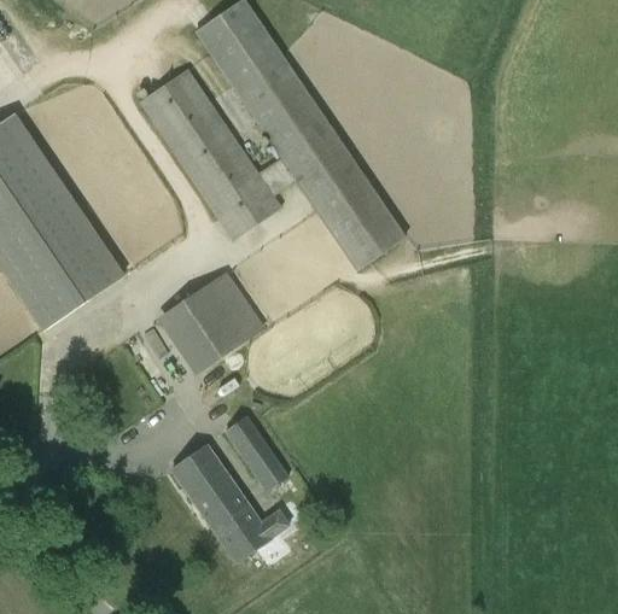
[(296,179),(356,269),(407,235),(246,0),(238,0),(196,30),(280,156),(260,170),(188,66),(139,100),(233,240),(284,205),(275,193),(296,179)]
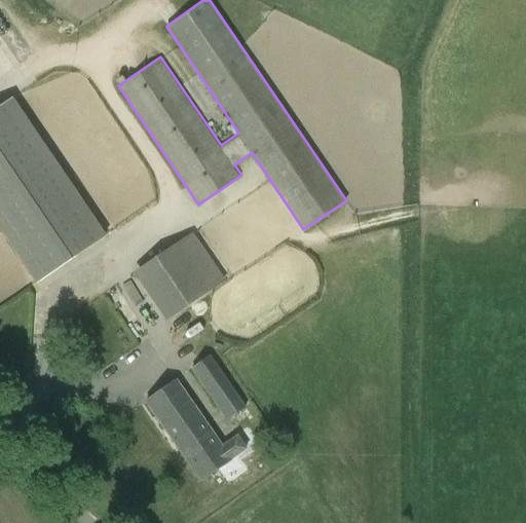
[(0,104),(0,227),(36,282),(106,234),(12,97),(0,104)]
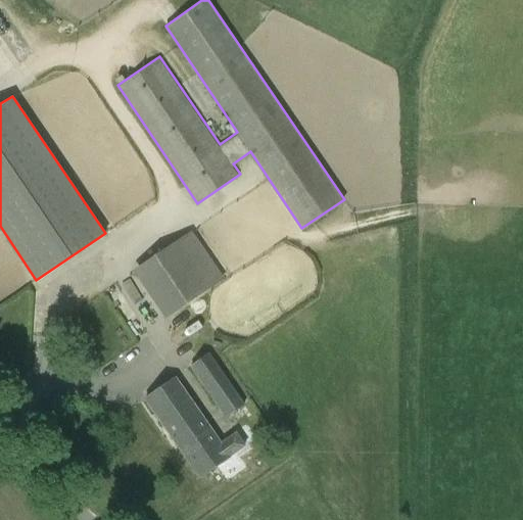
[(192,229),(133,269),(164,316),(224,276),(192,229)]
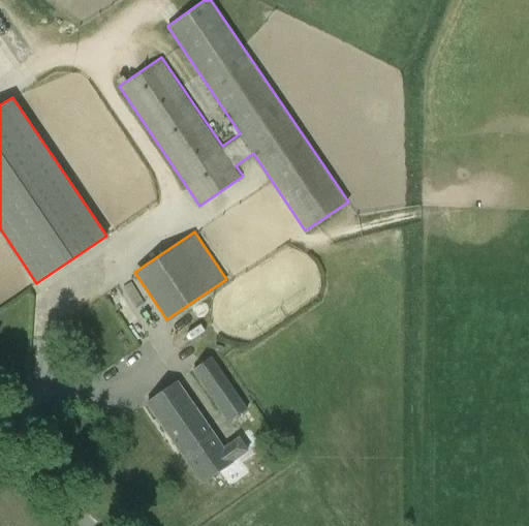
[(192,368),(227,420),(247,406),(211,354),(192,368)]
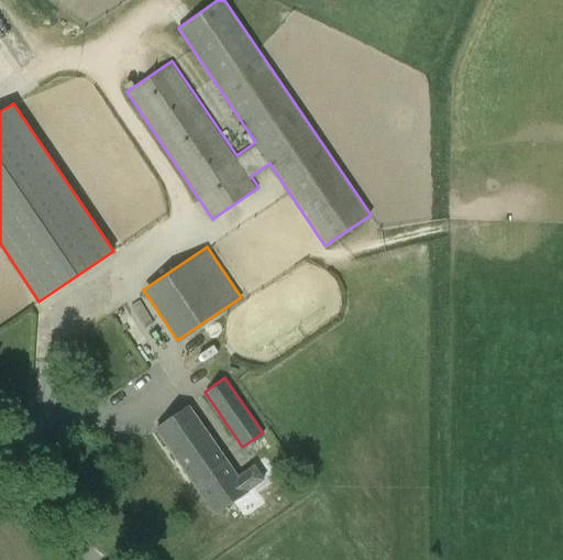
[(189,404),(156,427),(216,512),(264,478),(254,463),(238,474),(189,404)]
